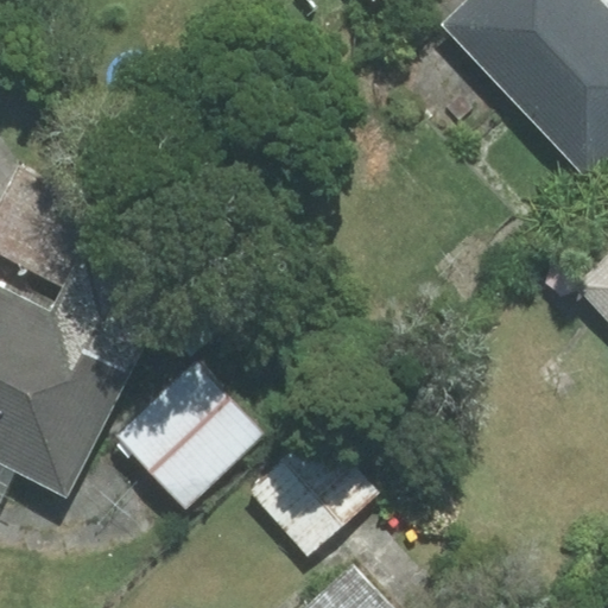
[(607,0),(470,0),(445,24),(588,175),(607,156),(607,0)]
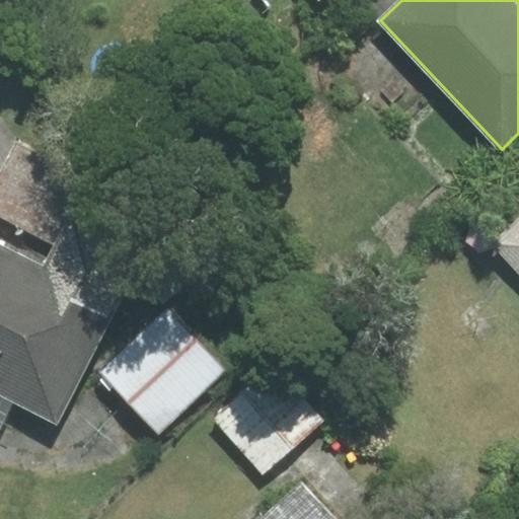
[(0,172),(0,214),(53,242),(87,177),(17,140),(0,172)]
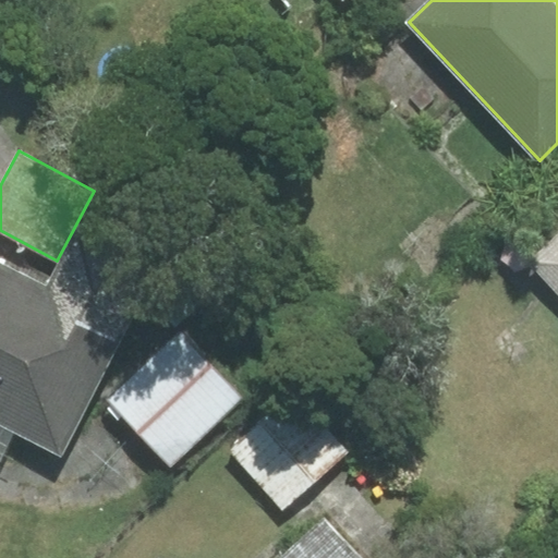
[(83,226),(49,291),(0,265),(0,459),(0,460),(14,433),(61,457),(160,265),(83,226)]
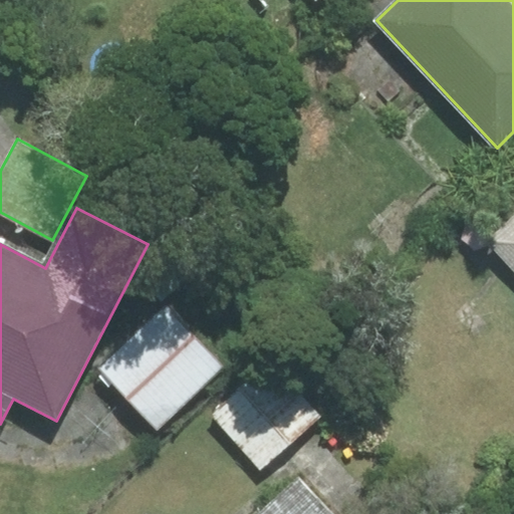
[(513,217),(489,241),(513,267),(513,217)]
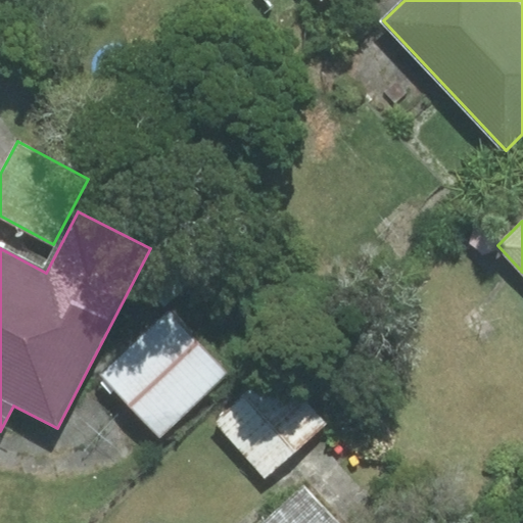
[(227,373),(171,313),(104,374),(160,435),(227,373)]
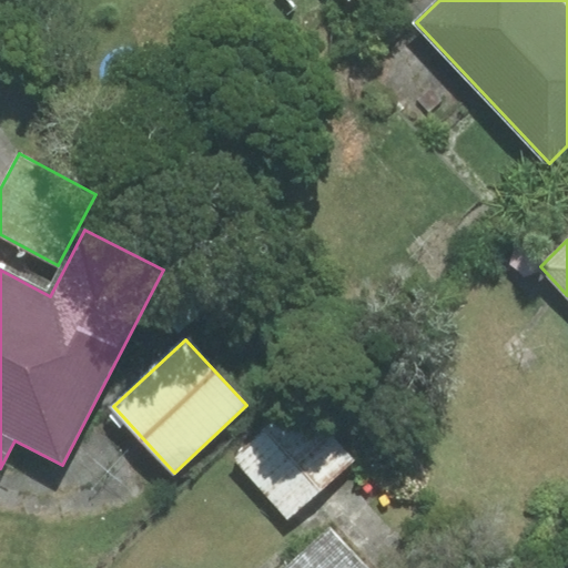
[(351,460),(297,403),(235,459),(288,517),(351,460)]
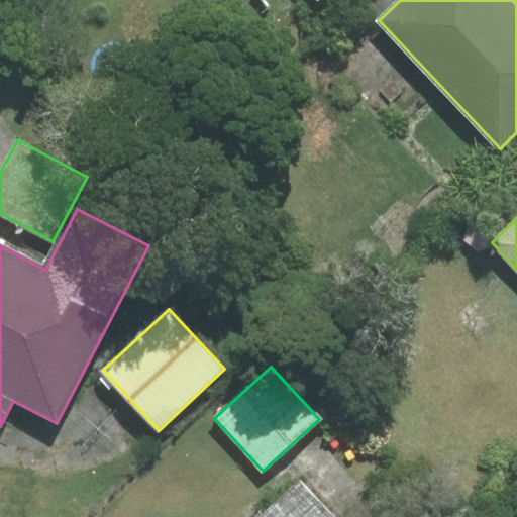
[(334,516),(302,481),(262,516),(334,516)]
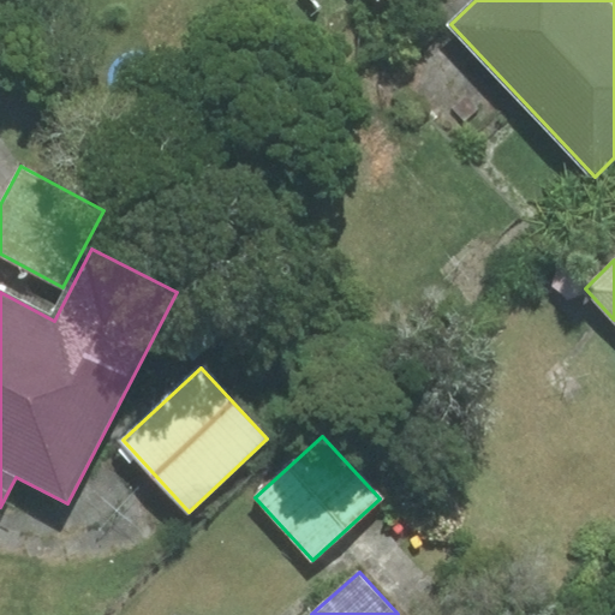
All buildings are outlined.
